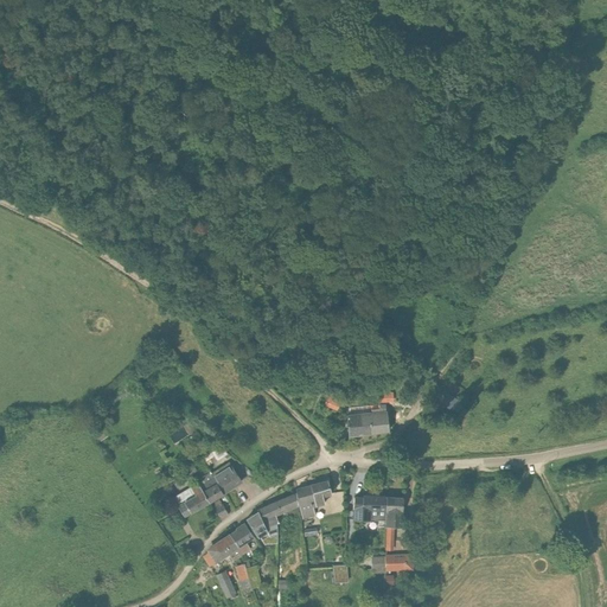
[(414,377),(425,384),(429,376),(419,369),(414,377)]
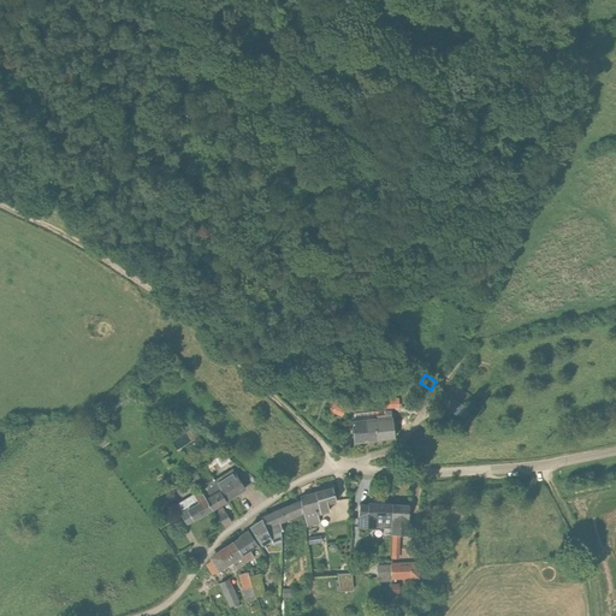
[(420,383),(412,395),(406,404),(416,410),(431,390),(420,383)]
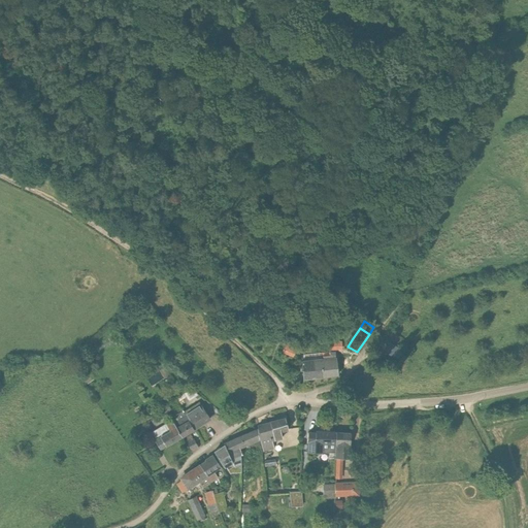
[(377,344),(398,358),(402,351),(382,337),(377,344)]
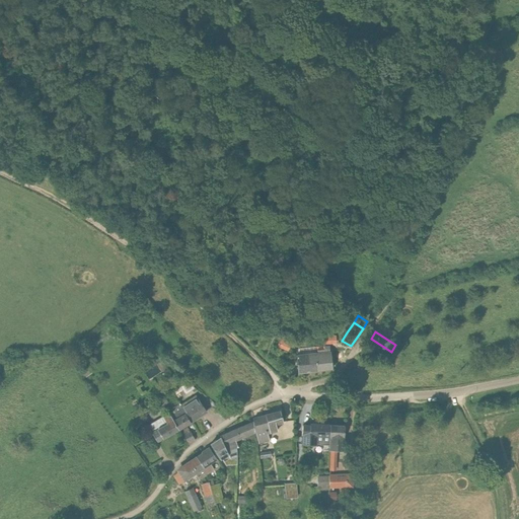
[(277,347),(288,352),(292,341),(282,337),(277,347)]
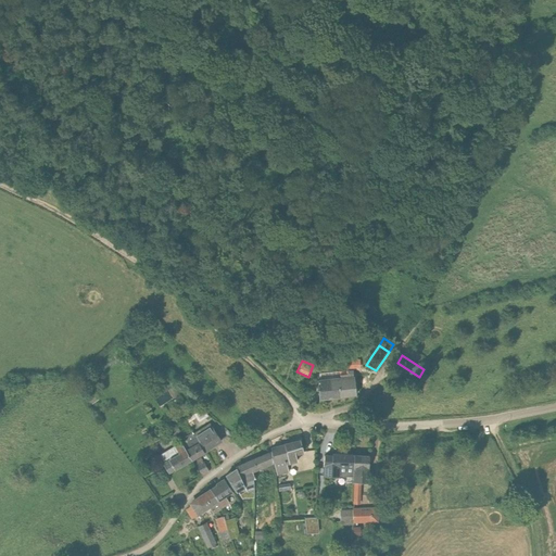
[(356,395),(354,377),(348,378),(340,379),(317,381),(319,399),(356,395)]
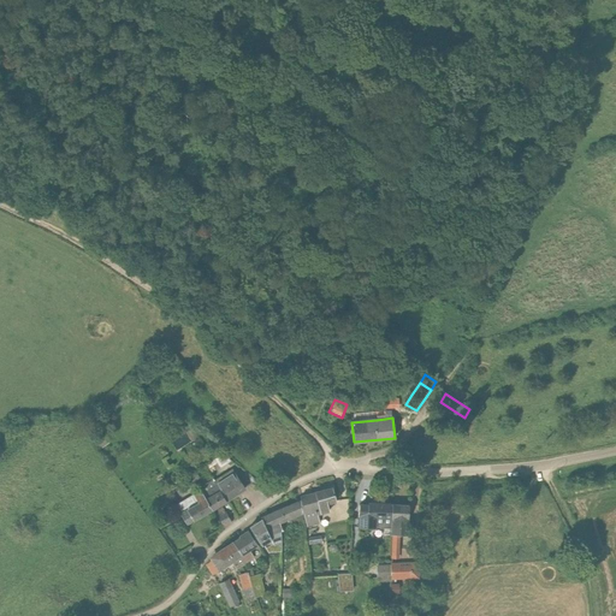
[(231,461),(223,454),(215,458),(223,467),(227,463),(231,461)]
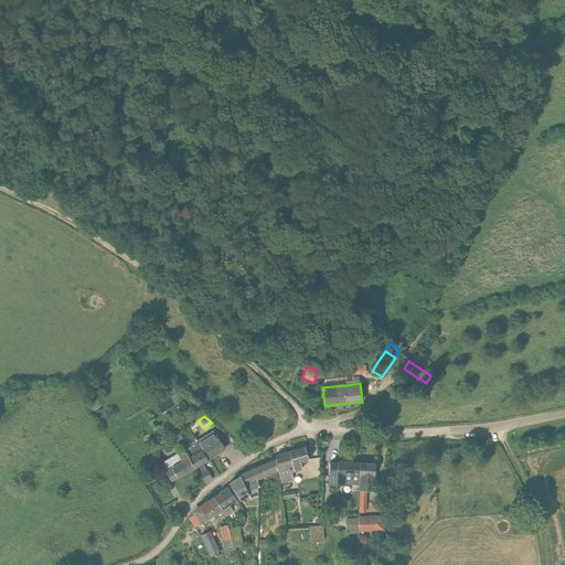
[(224,448),(219,439),(213,430),(196,441),(195,440),(208,459),(224,448)]
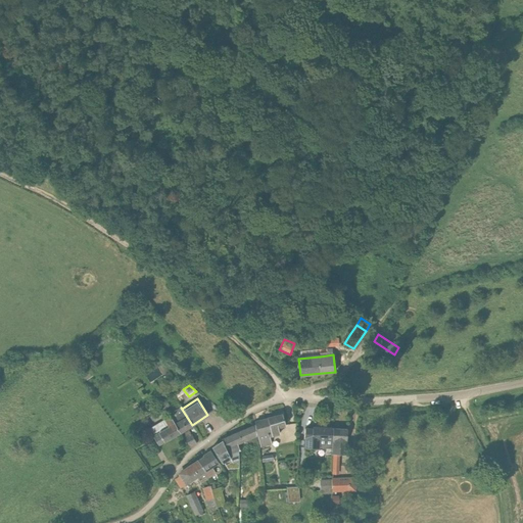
[(170,406),(167,401),(165,400),(158,407),(159,408),(162,411),(170,406)]
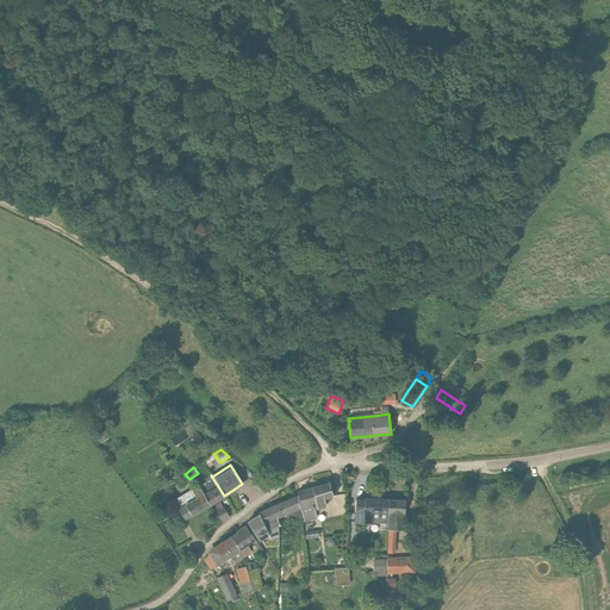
[(211,504),(224,496),(211,475),(201,480),(203,483),(199,485),(200,487),(211,504)]
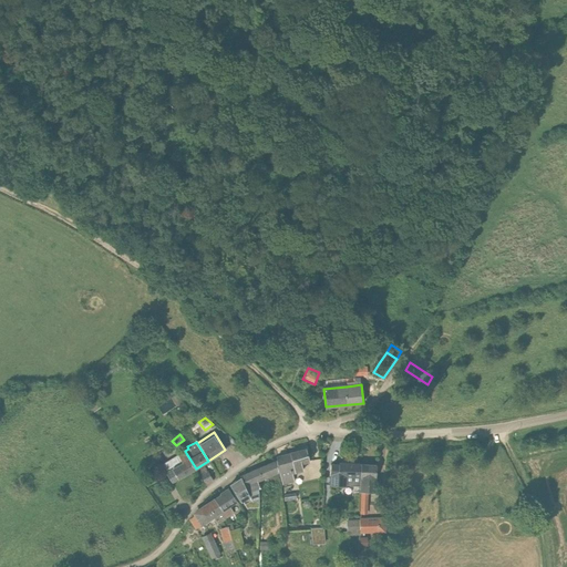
[(309,463),(309,461),(306,450),(290,453),(277,457),(276,457),(277,461),(278,471),(279,471),(282,484),(284,484),(295,482),(291,473),(303,470),(302,464),(309,463)]
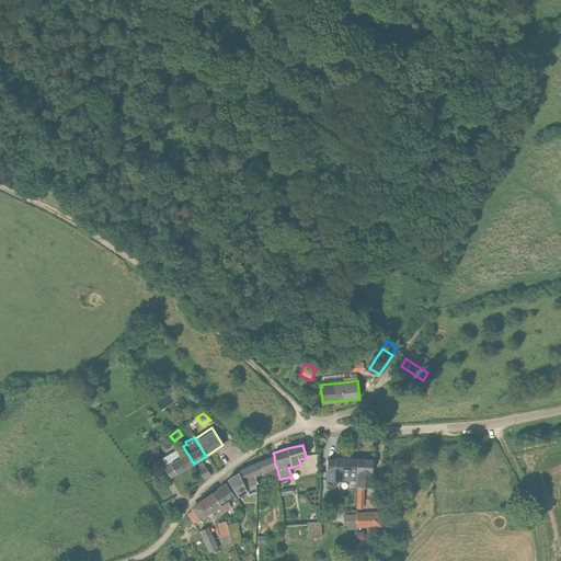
[(170,478),(193,464),(184,448),(183,446),(161,459),(165,468),(164,468),(170,478)]
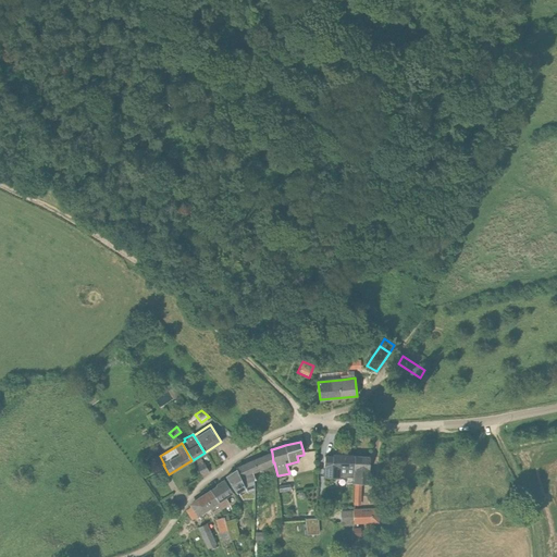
[(244,485),(252,482),(254,481),(256,480),(254,473),(273,465),(273,462),(272,453),(236,468),(236,469),(244,485)]
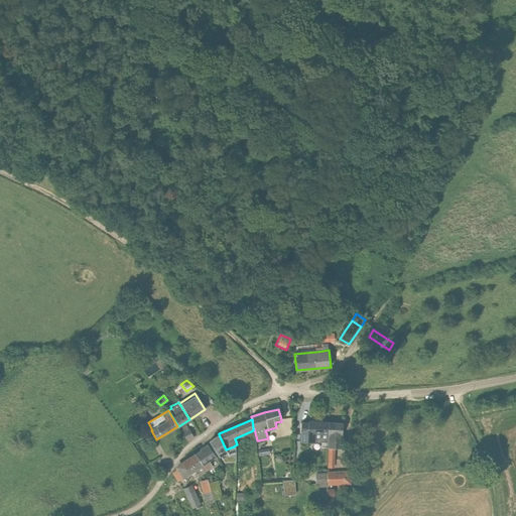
[(315,442),(315,433),(329,434),(329,433),(329,422),(308,421),(308,423),(300,423),(300,441),(315,442)]
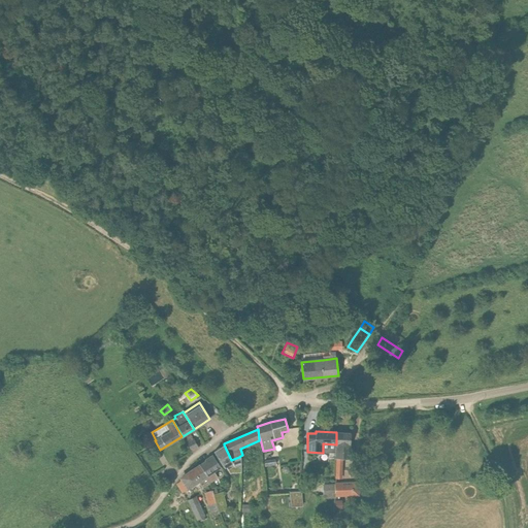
[(336,443),(336,444),(335,480),(342,480),(342,459),(350,459),(350,444),(351,444),(351,433),(336,432),(336,443)]
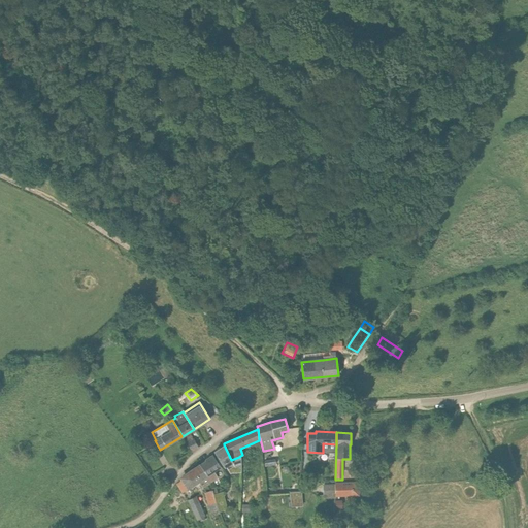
[(192,452),(198,448),(191,435),(184,439),(192,452)]
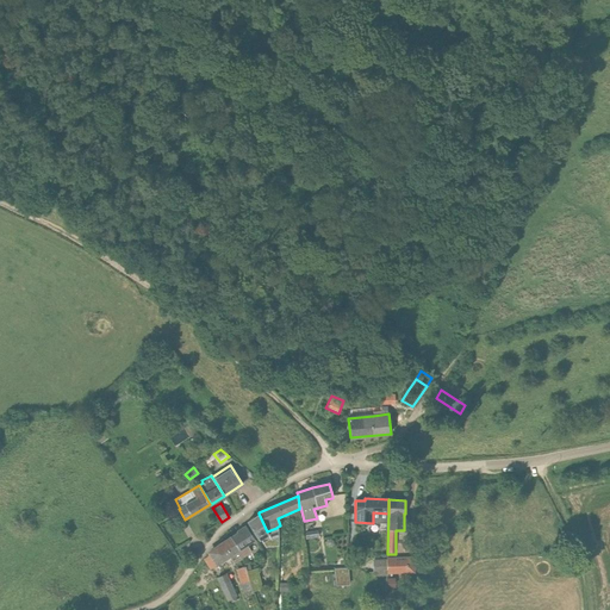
[(157,517),(151,509),(147,512),(153,520),(157,517)]
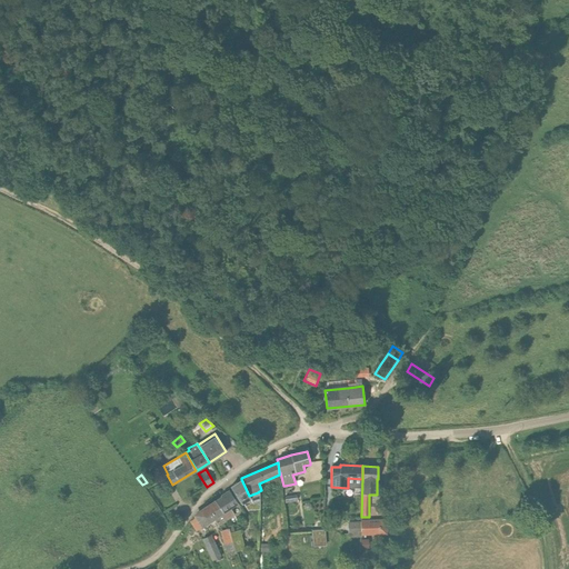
[(260,500),(259,496),(258,492),(249,496),(241,479),(230,487),(237,496),(242,505),(243,503),(248,510),(260,510),(260,500)]
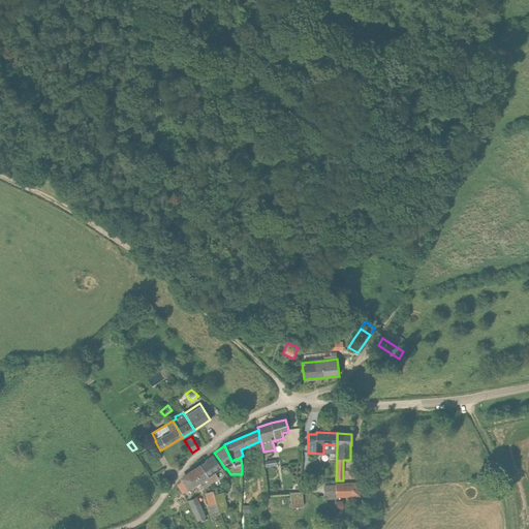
[(220,469),(218,465),(213,456),(206,461),(207,463),(200,467),(207,477),(210,486),(219,480),(215,472),(220,469)]
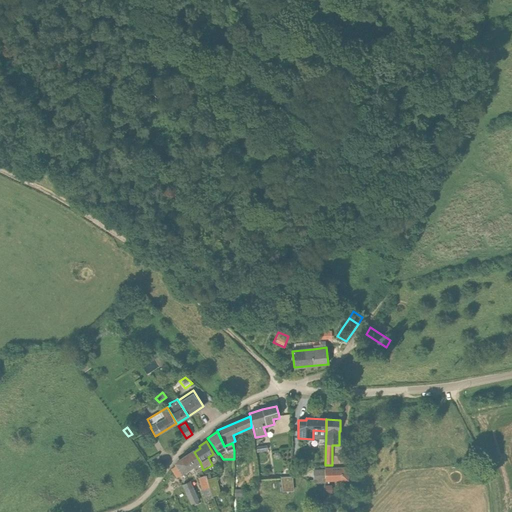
[(203,470),(200,462),(194,452),(176,464),(182,473),(190,468),(192,466),(197,474),(203,470)]
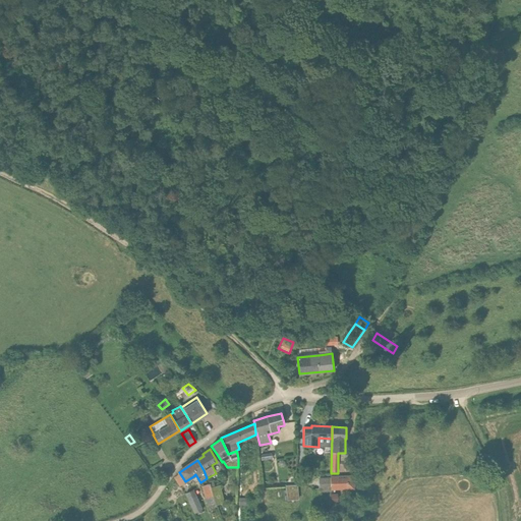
[(354,489),(354,474),(330,475),(330,477),(319,478),(319,489),(320,489),(320,491),(331,491),(331,489),(354,489)]
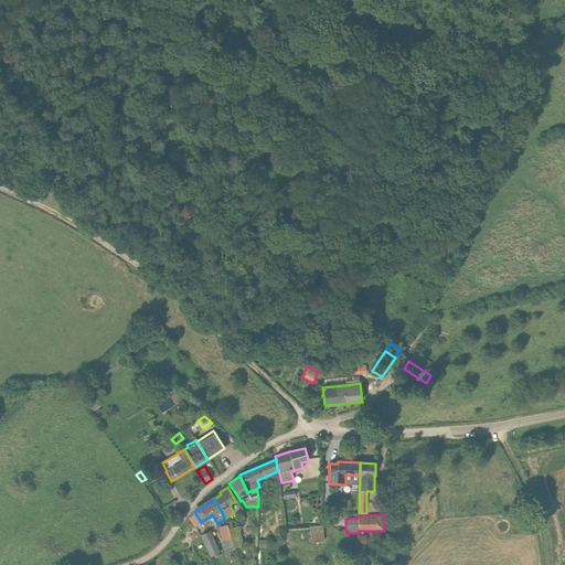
[(228,529),(227,525),(219,528),(225,551),(235,548),(228,529)]
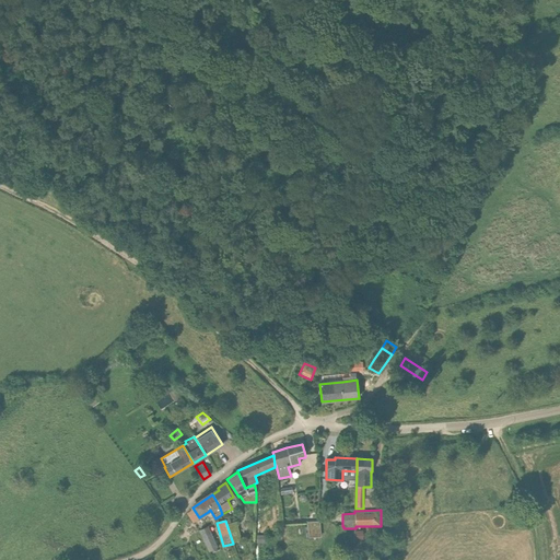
[(231,523),(226,524),(233,544),(242,540),(236,521),(231,523)]
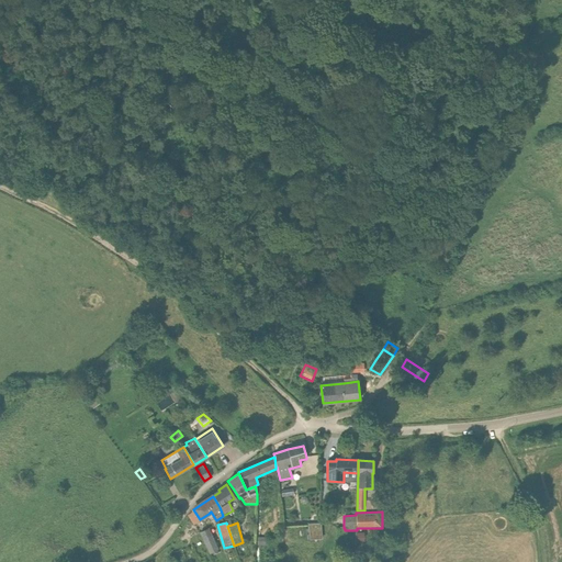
[(321,523),(308,524),(310,540),(322,539),(321,523)]
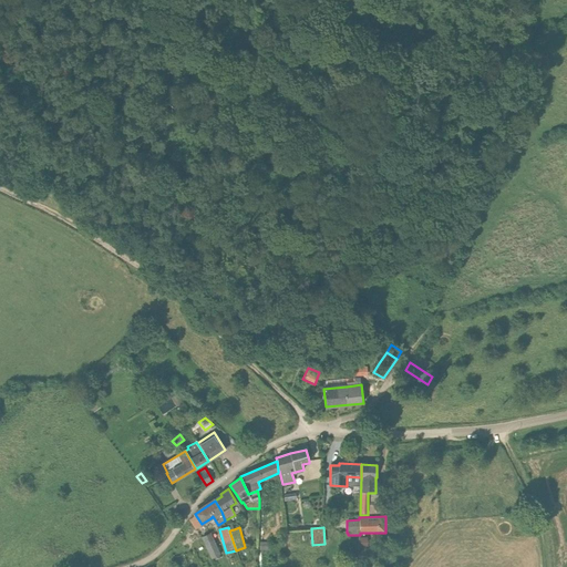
[(218,536),(213,538),(209,534),(202,537),(212,558),(214,557),(216,562),(225,558),(223,553),(224,553),(218,536)]
